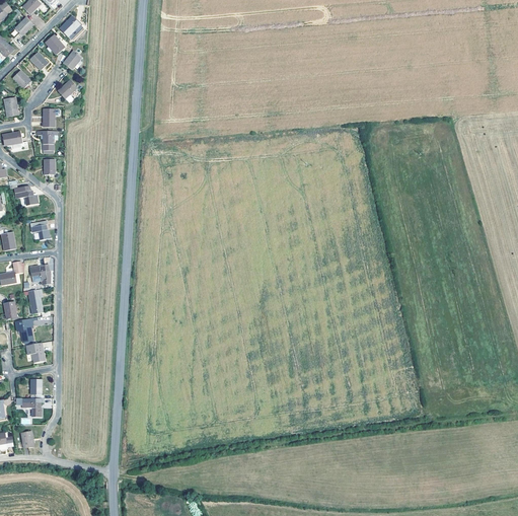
[(29,15),(34,10),(33,8),(37,5),(38,7),(40,4),(35,0),(29,0),(22,8),(29,15)]
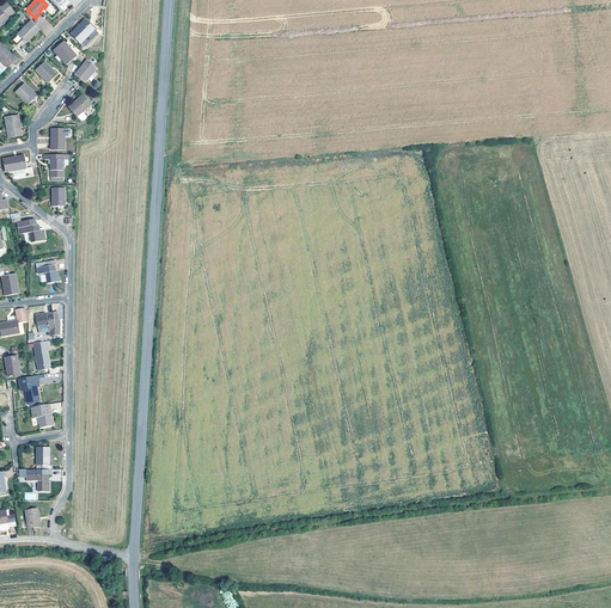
[(0,24),(7,18),(7,17),(13,12),(5,2),(0,6),(0,8),(0,24)]
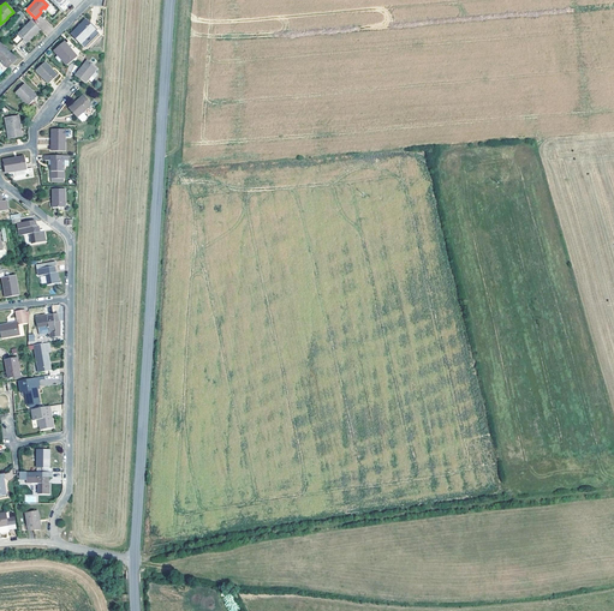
[(81,25),(79,24),(71,33),(81,42),(95,28),(85,18),(82,21),(83,23),(81,25)]
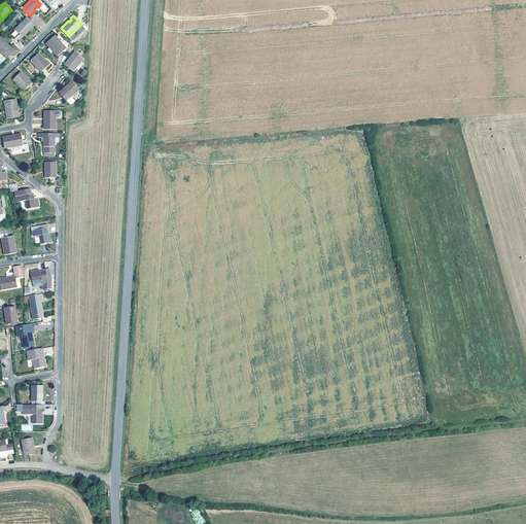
[(19,27),(18,26),(14,29),(23,36),(34,26),(26,18),(21,24),(22,25),(19,27)]
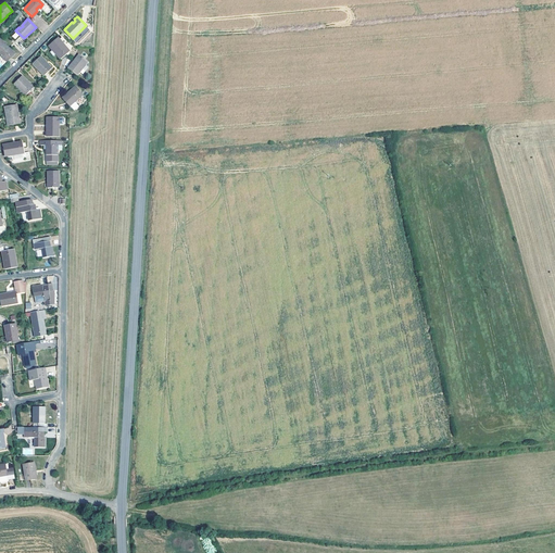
[(68,49),(66,46),(65,47),(62,44),(63,42),(58,36),(50,44),(61,57),(68,49)]
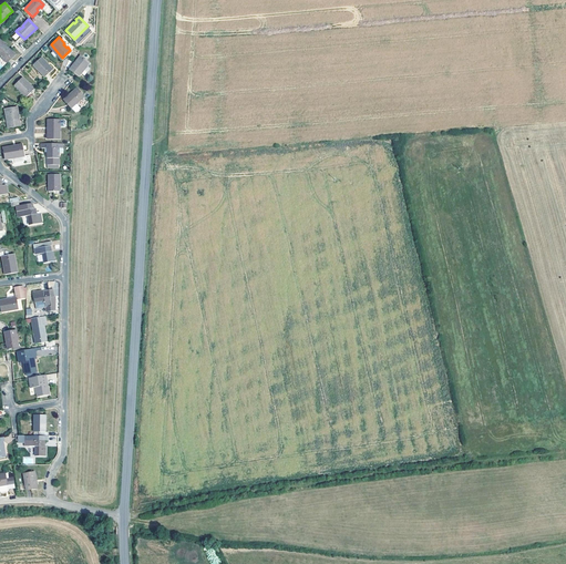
[(14,53),(11,51),(10,52),(7,49),(8,48),(0,39),(0,55),(6,62),(14,53)]
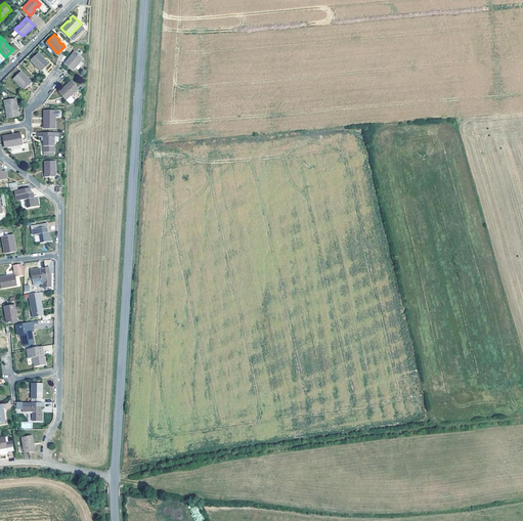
[(68,59),(67,58),(63,61),(73,69),(75,67),(76,68),(77,69),(78,69),(81,64),(83,62),(80,59),(83,56),(74,49),(69,55),(71,56),(68,59)]
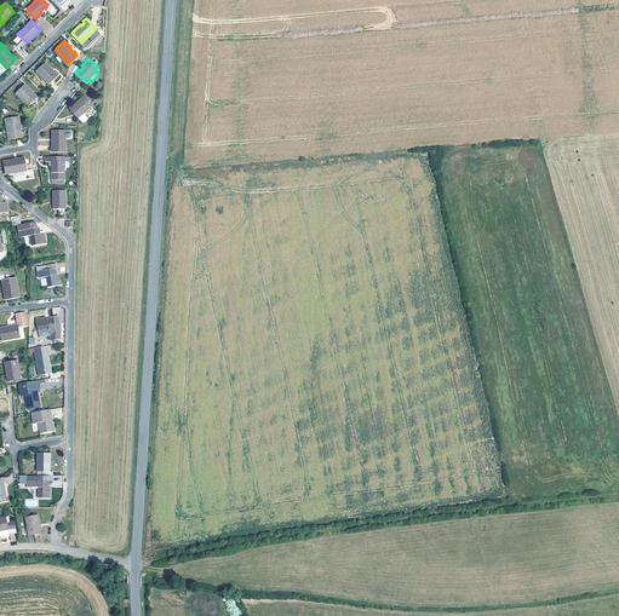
[(58,74),(55,70),(53,72),(51,68),(52,67),(45,61),(35,69),(49,82),(58,74)]
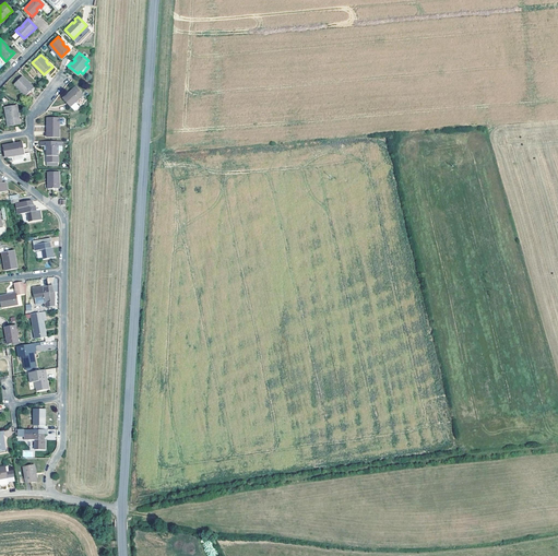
[(22,74),(14,82),(25,94),(34,86),(22,74)]
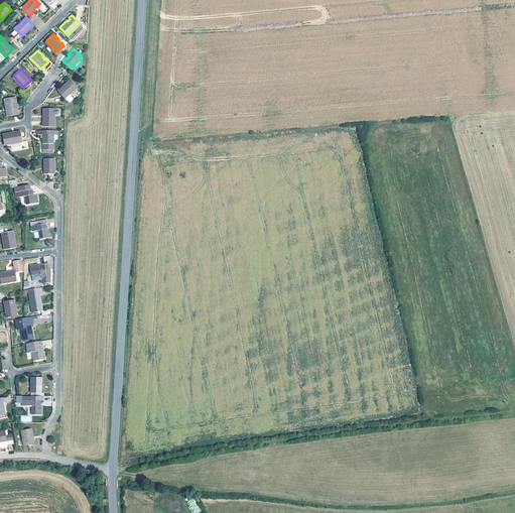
[(70,78),(65,83),(66,84),(62,87),(60,86),(57,88),(66,96),(70,93),(77,86),(70,78)]
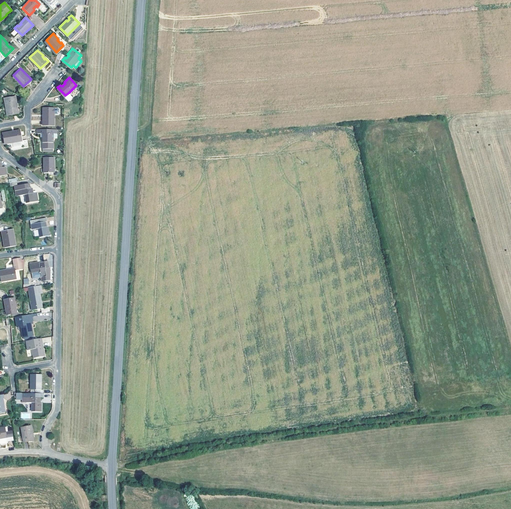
[(7,110),(6,110),(6,113),(18,111),(15,95),(4,97),(5,106),(7,106),(7,110)]
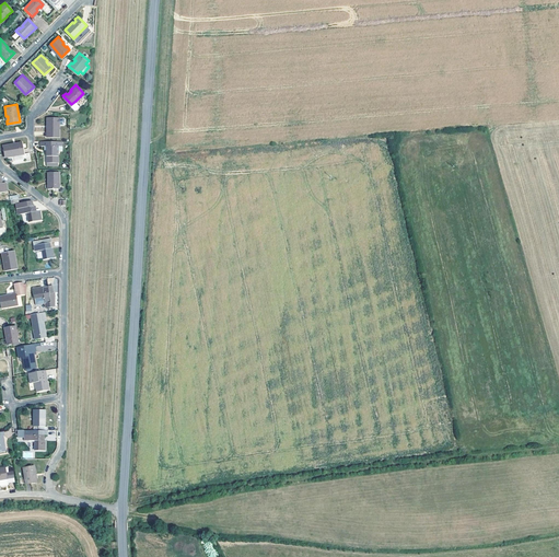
[(63,116),(59,116),(46,116),(46,120),(48,120),(48,125),(46,125),(46,135),(59,135),(59,123),(63,123),(65,122),(65,117),(63,116)]
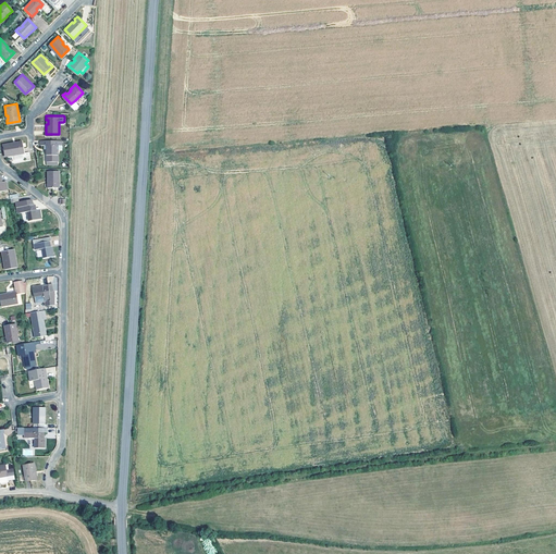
[(12,143),(12,140),(3,143),(4,155),(23,151),(21,139),(16,139),(17,142),(12,143)]
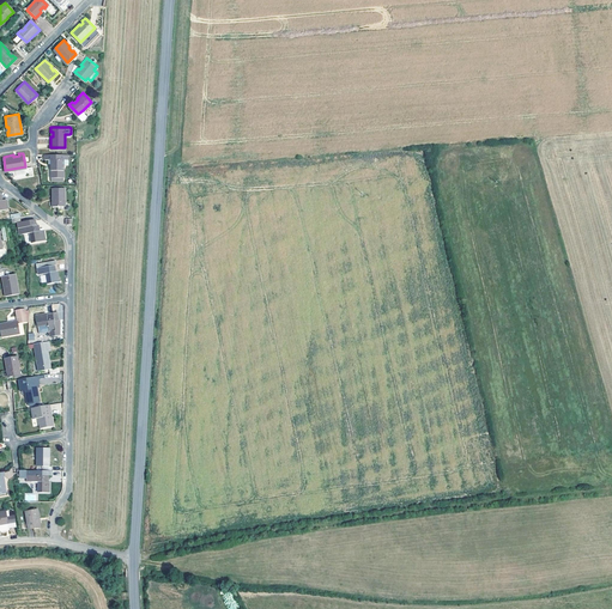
[(53,168),(50,168),(50,176),(64,177),(64,158),(54,158),(54,153),(44,153),(44,158),(50,158),(50,163),(53,163),(53,168)]
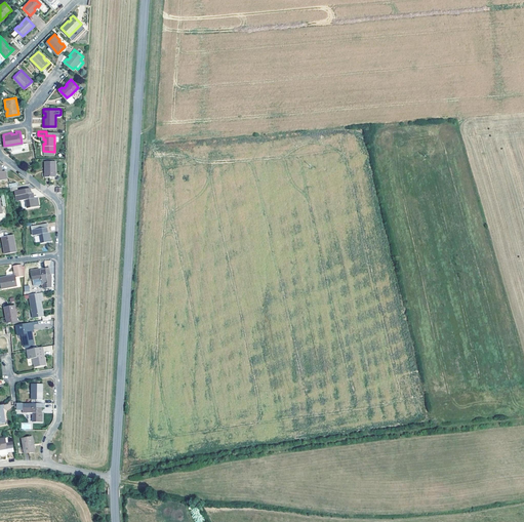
[(46,171),(44,171),(44,175),(55,175),(55,160),(44,160),(44,168),(46,168),(46,171)]
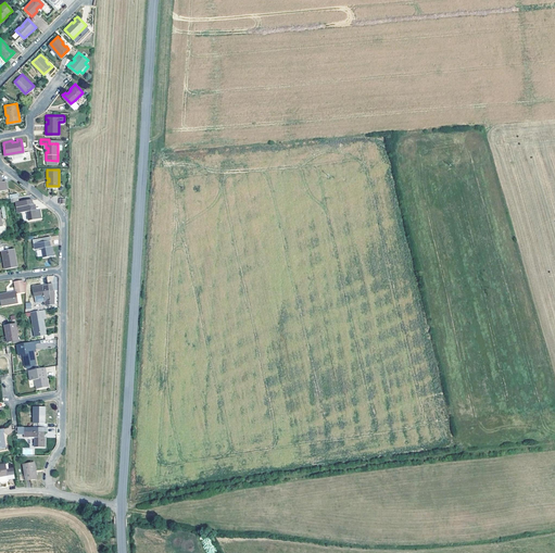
[(20,205),(21,211),(27,211),(28,218),(41,216),(40,209),(36,209),(35,203),(33,203),(33,199),(32,198),(20,200),(19,196),(10,198),(11,201),(15,201),(16,205),(20,205)]
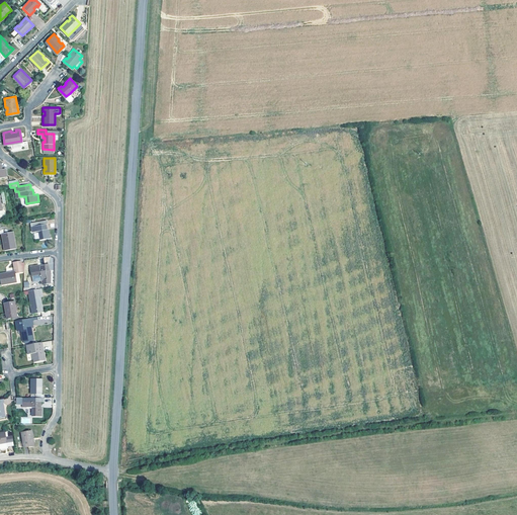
[(46,219),(30,222),(31,231),(38,230),(39,238),(49,237),(48,228),(46,229),(45,223),(47,223),(46,219)]
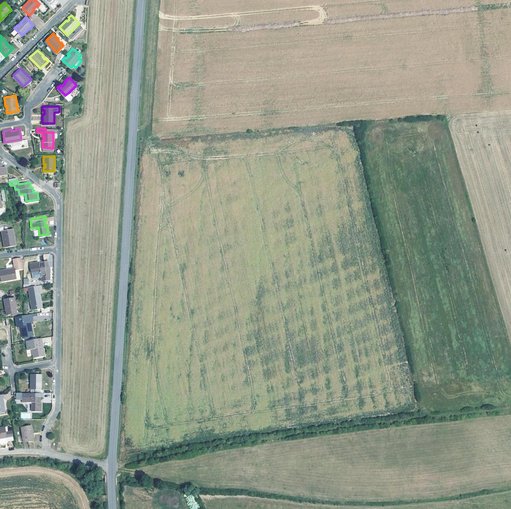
[(4,237),(2,237),(4,246),(15,244),(13,228),(3,229),(2,219),(0,219),(0,230),(1,230),(2,233),(3,233),(4,237)]
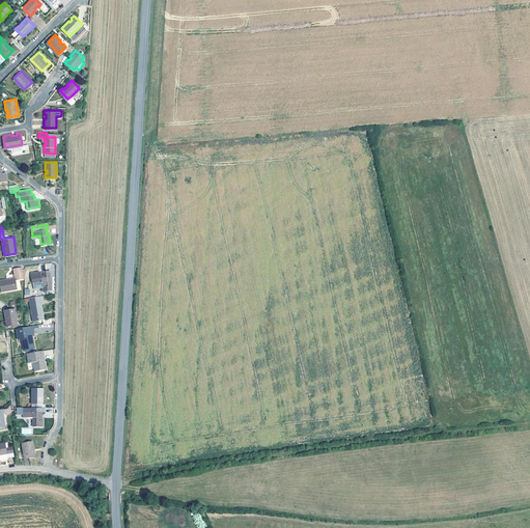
[(15,278),(0,280),(0,286),(1,292),(17,288),(16,279),(23,278),(21,270),(14,271),(15,278)]
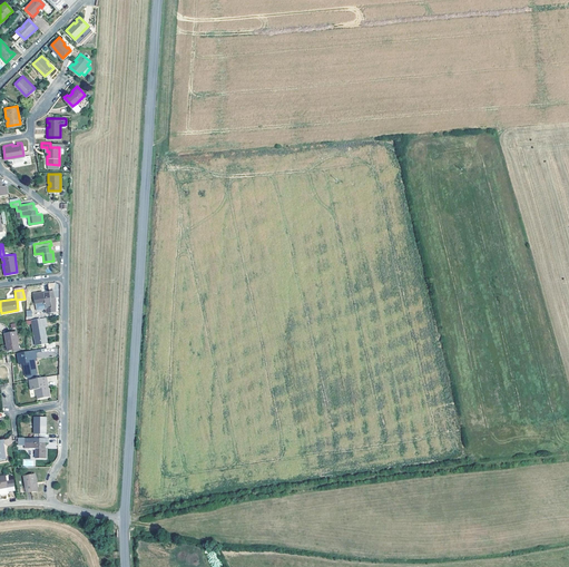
[(45,302),(46,309),(47,313),(56,312),(55,297),(52,290),(49,290),(49,292),(43,292),(43,291),(33,293),(35,304),(36,303),(45,302)]
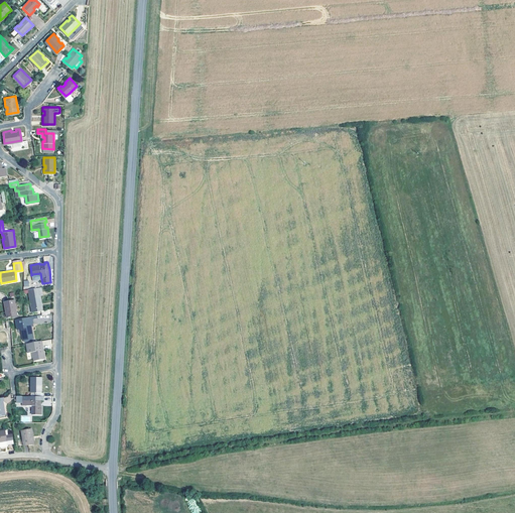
[(42,295),(41,286),(28,289),(32,312),(41,310),(41,314),(49,312),(49,309),(42,310),(40,295),(42,295)]
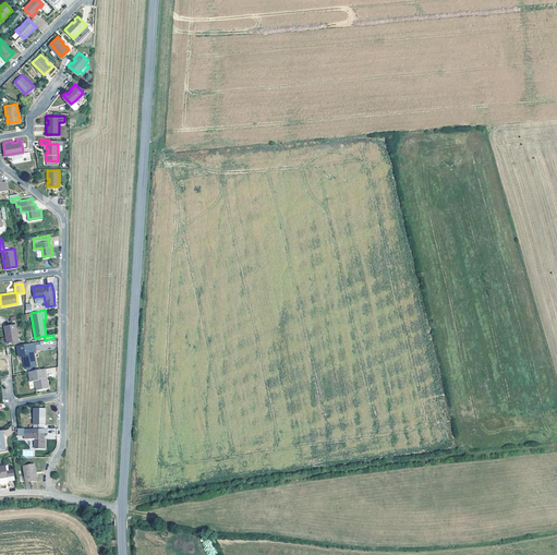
[(19,340),(17,337),(15,337),(15,333),(17,333),(15,324),(3,326),(7,342),(19,340)]
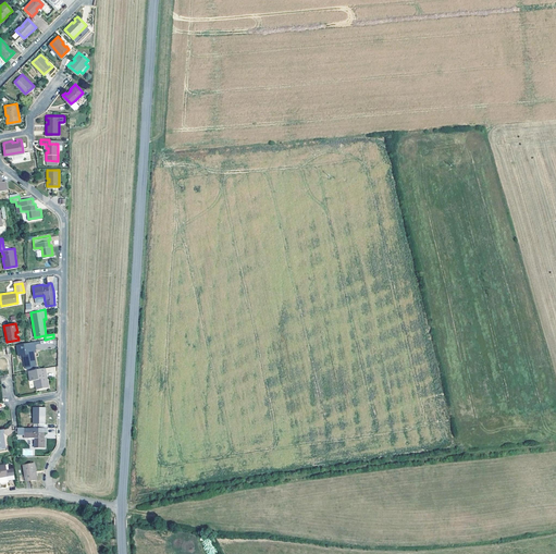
[(27,366),(33,365),(36,365),(34,352),(33,348),(35,348),(34,342),(24,343),(16,344),(17,355),(23,354),(24,366),(27,366)]
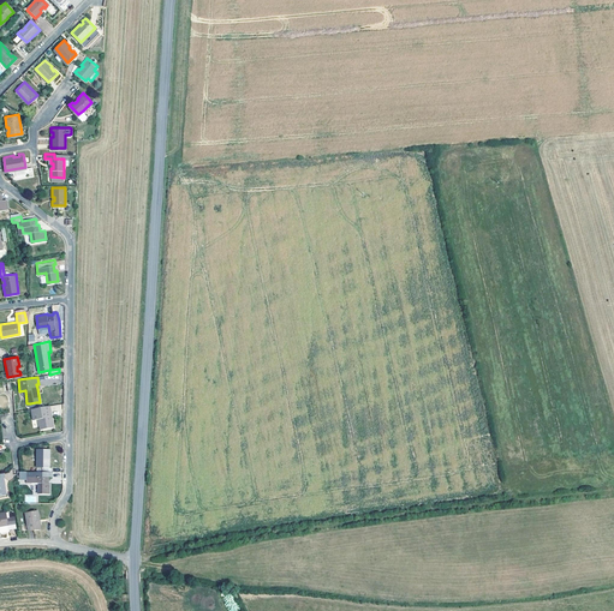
[(49,405),(37,407),(31,408),(33,419),(37,419),(40,418),(42,429),(53,427),(52,415),(49,417),(48,409),(51,409),(49,405)]
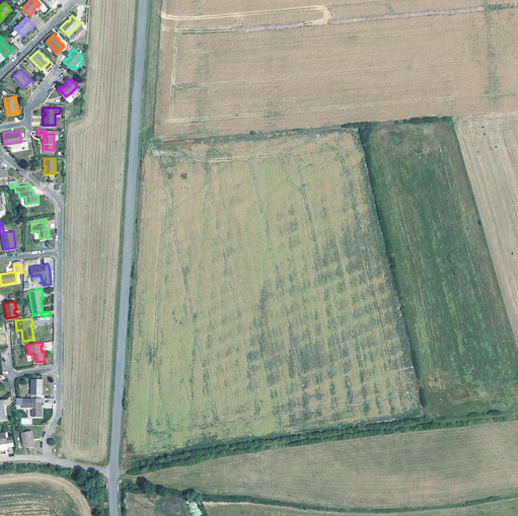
[(34,398),(44,398),(44,394),(42,394),(42,379),(30,379),(30,382),(32,382),(32,386),(30,386),(30,394),(34,394),(34,398)]
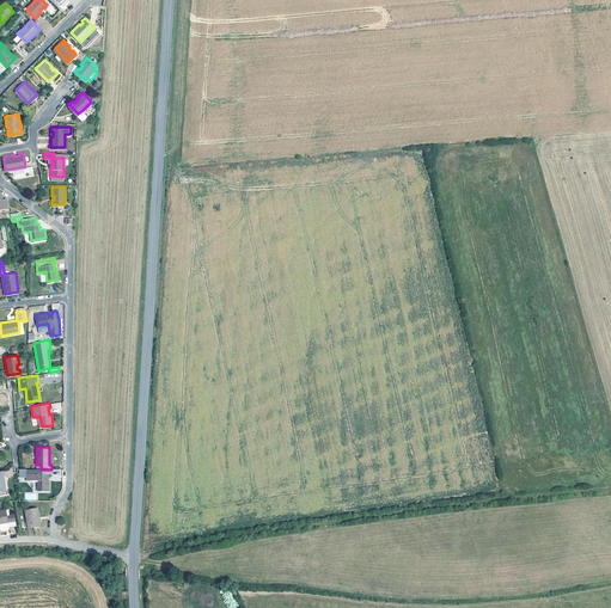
[(52,474),(52,470),(41,470),(23,468),(23,474),(30,474),(30,480),(37,480),(37,491),(49,491),(49,480),(48,480),(48,474),(52,474)]
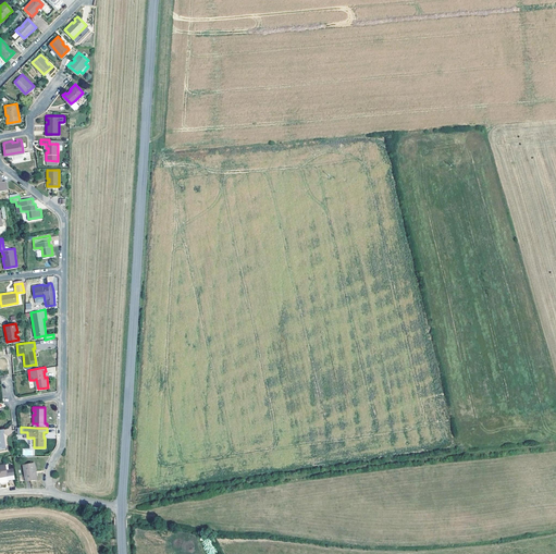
[(36,480),(35,476),(33,476),(33,471),(35,471),(34,464),(22,465),(25,481),(36,480)]
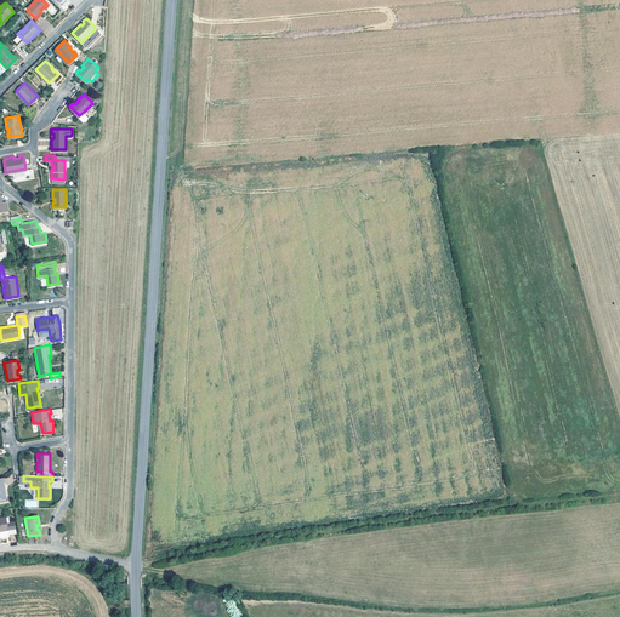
[(7,535),(16,533),(16,523),(6,524),(6,530),(7,535)]
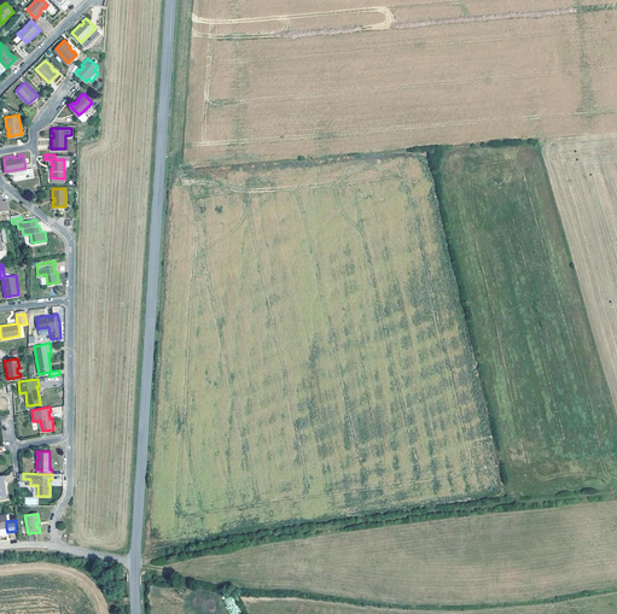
All buildings are outlined.
